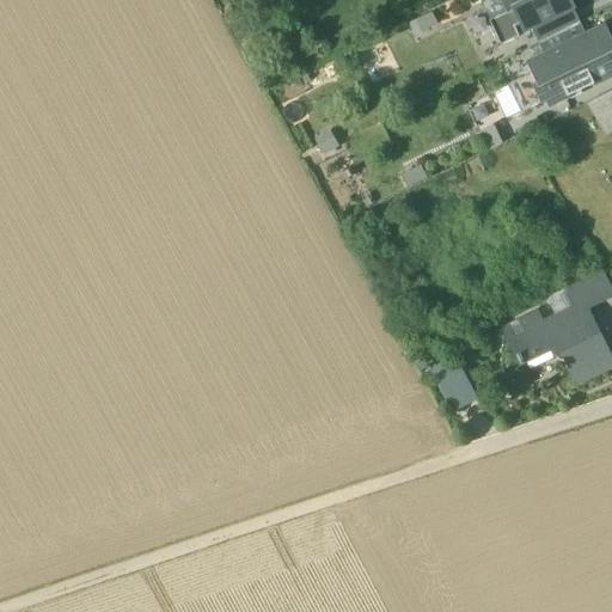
[(509,13),(502,0),(487,0),(481,4),(490,23),(509,13)]
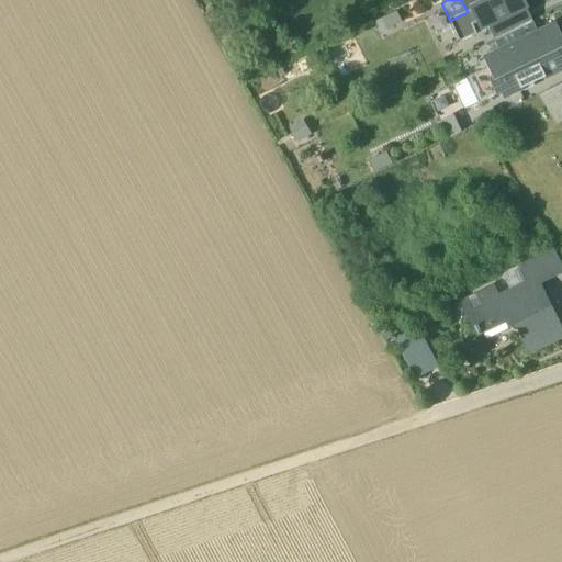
[(461,0),(468,12),(469,14),(474,12),(479,22),(482,30),(489,27),(524,9),(526,9),(521,0),(461,0)]
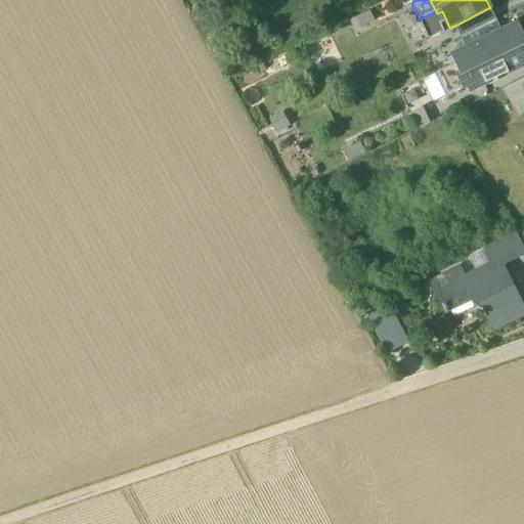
[(494,22),(488,8),(455,26),(461,38),(494,22)]
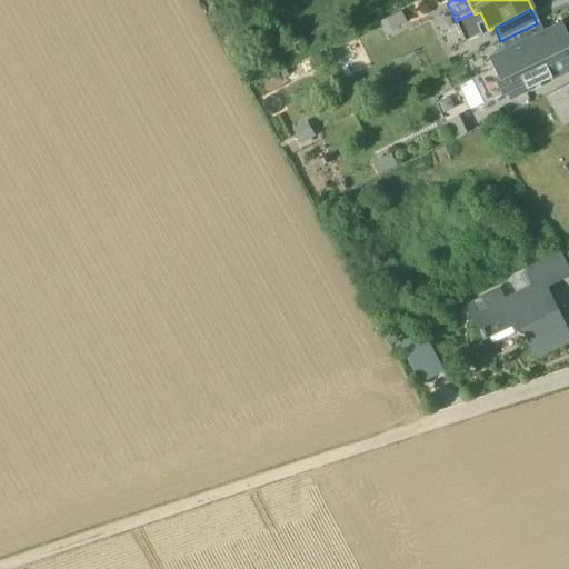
[(401,12),(377,23),(382,35),(407,23),(401,12)]
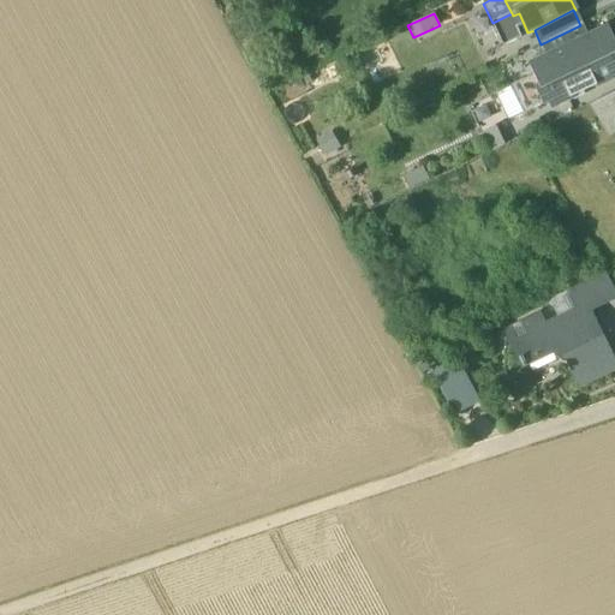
[(513,16),(512,13),(493,23),(503,47),(521,39),(517,28),(524,24),(519,13),(513,16)]
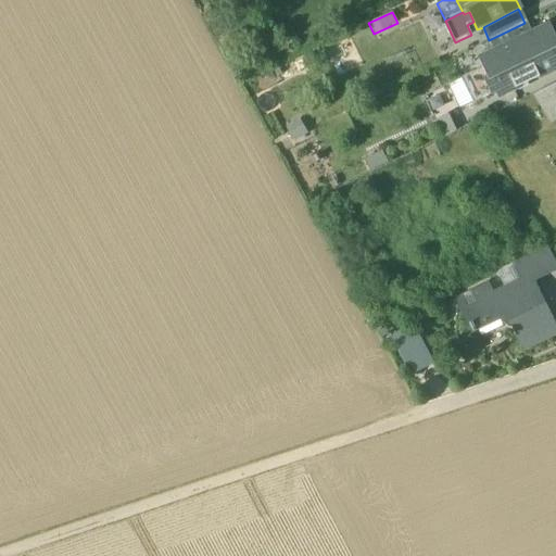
[(495,53),(531,36),(525,23),(489,40),(495,53)]
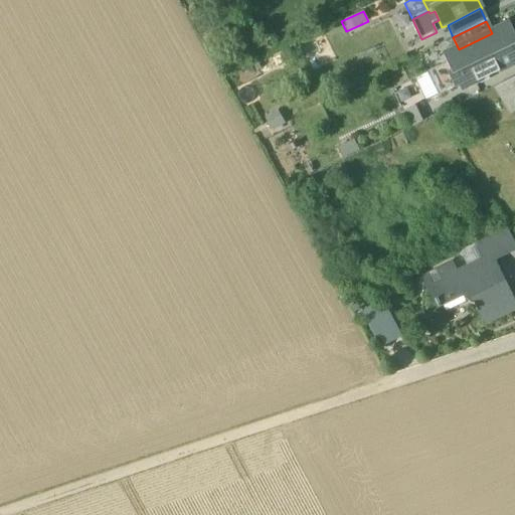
[(451,72),(457,87),(461,84),(463,90),(514,63),(514,49),(513,45),(509,38),(513,36),(508,25),(492,33),(459,49),(447,54),(454,70),(451,72)]
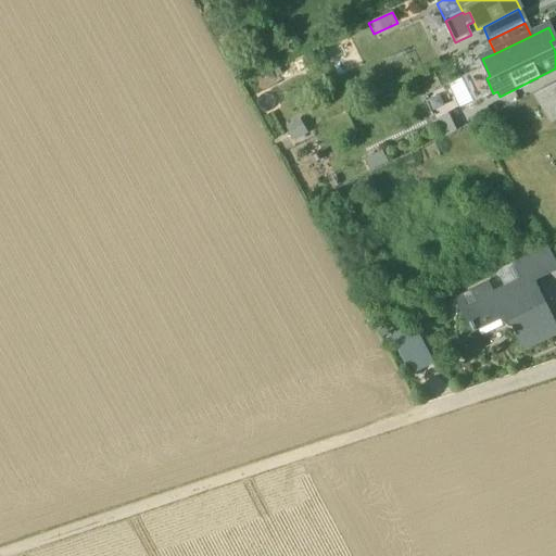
[(490,76),(482,59),(478,61),(482,68),(463,78),(475,102),(493,93),(487,78),(490,76)]
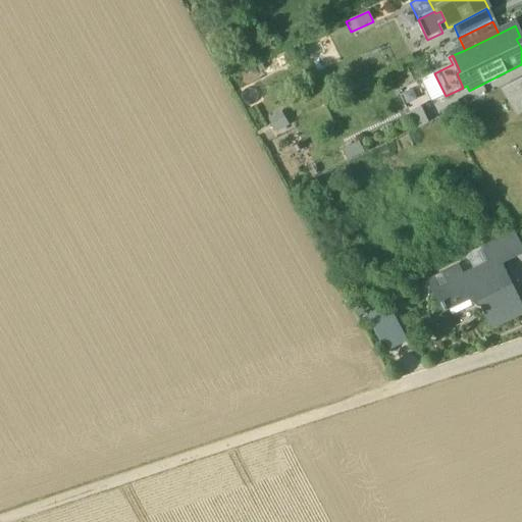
[(521,79),(501,89),(517,116),(521,113),(521,79)]
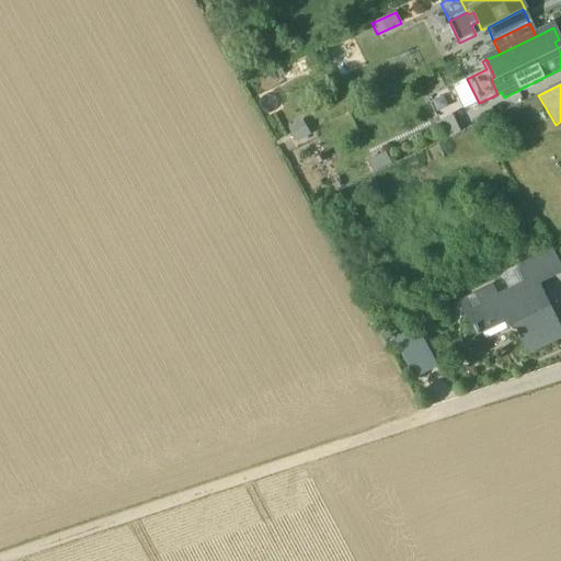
[(560,265),(552,249),(544,253),(556,276),(560,274),(560,265)]
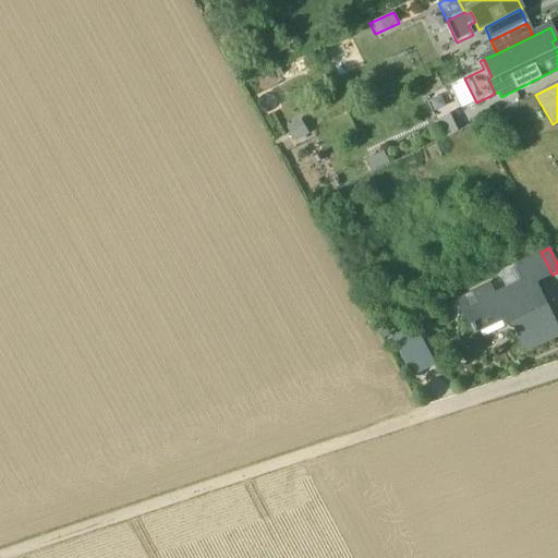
[(536,282),(553,275),(541,252),(513,265),(518,273),(529,267),(536,282)]
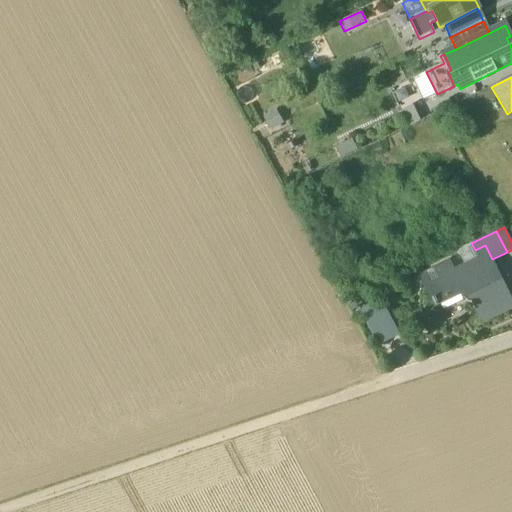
[(471,301),(482,323),(483,322),(482,320),(495,313),(496,316),(511,307),(511,300),(501,278),(497,279),(489,261),(492,259),(485,245),(475,250),(480,262),(470,267),(469,265),(427,285),(436,304),(466,290),(475,285),(480,296),(471,301)]
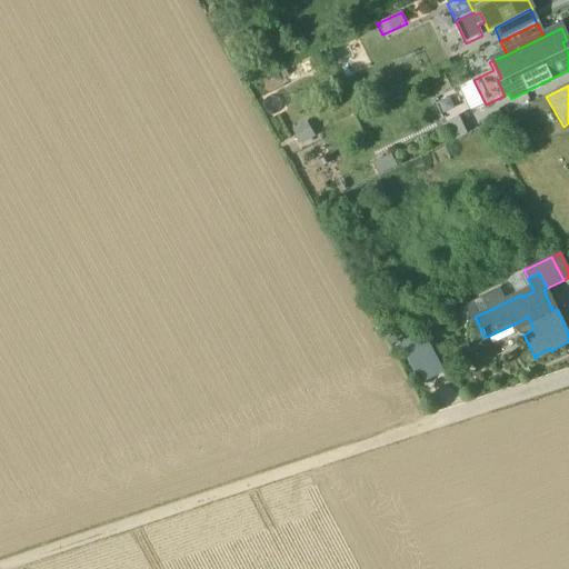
[(552,310),(557,309),(547,288),(543,290),(552,310)]
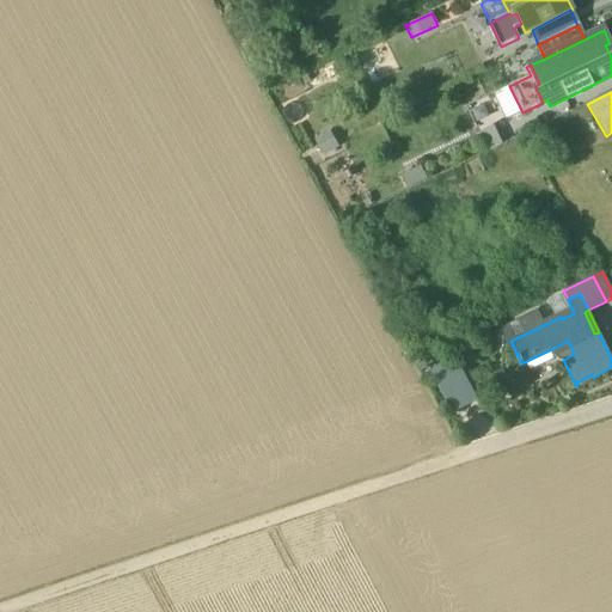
[(568,341),(557,347),(563,360),(574,354),(568,341)]
